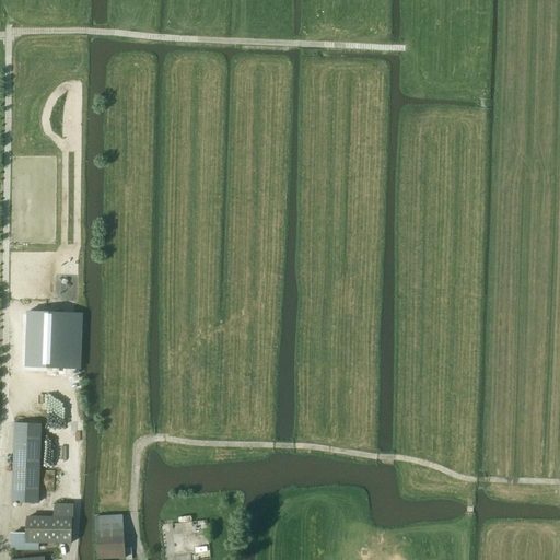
[(20,338),(16,388),(69,391),(70,338),(20,338)]
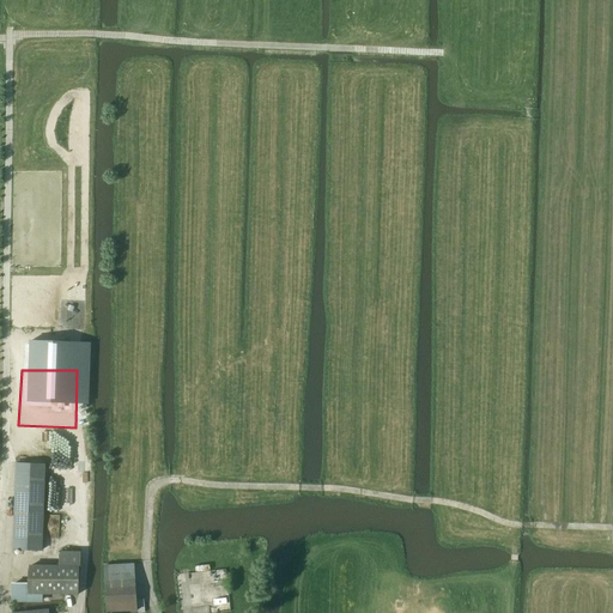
[(16,463),(12,550),(41,551),(44,465),(16,463)]
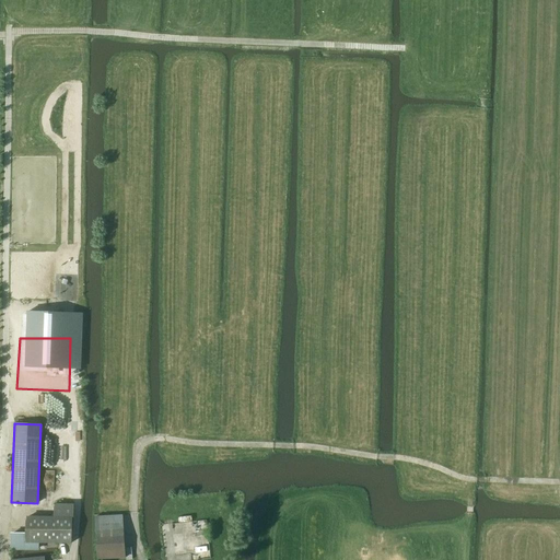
[(69,504),(54,504),(54,517),(71,517),(72,504),(69,504)]
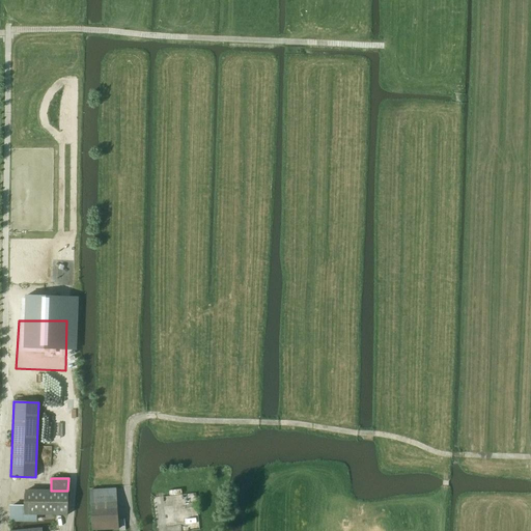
[(92,530),(124,529),(124,520),(117,520),(116,488),(89,490),(92,530)]
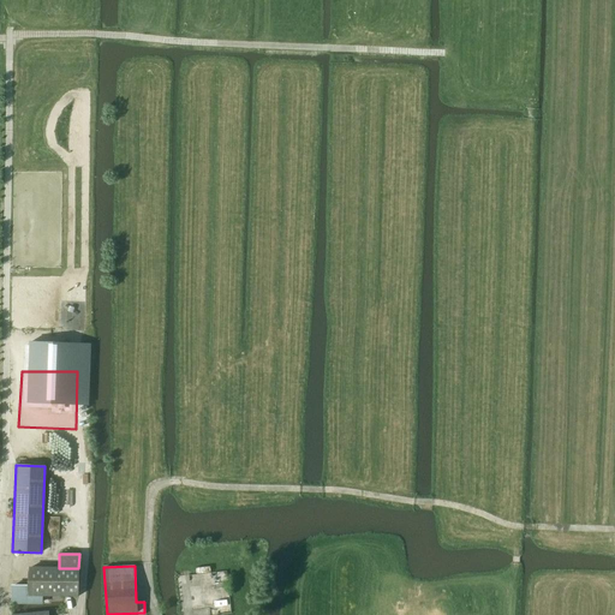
[(12,585),(12,604),(24,604),(43,604),(43,603),(43,597),(76,597),(77,597),(78,597),(78,595),(78,568),(59,568),(29,567),(29,585),(12,585)]
